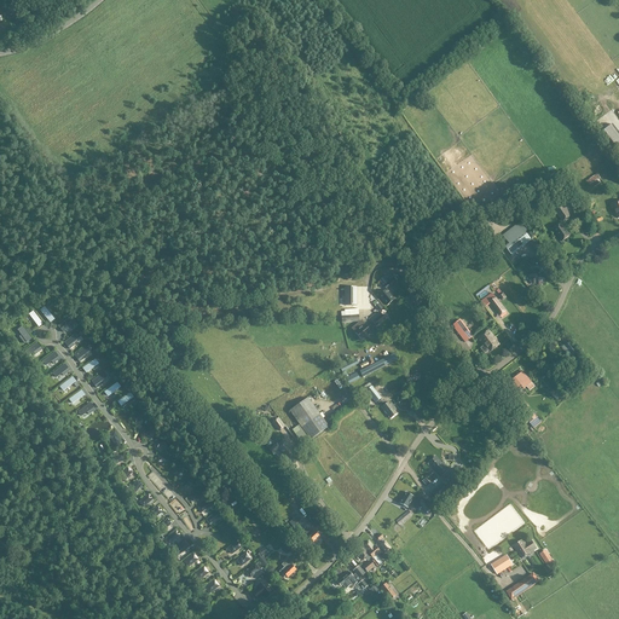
[(603,132),(611,142),(618,151),(618,150),(618,133),(613,125),(603,132)]
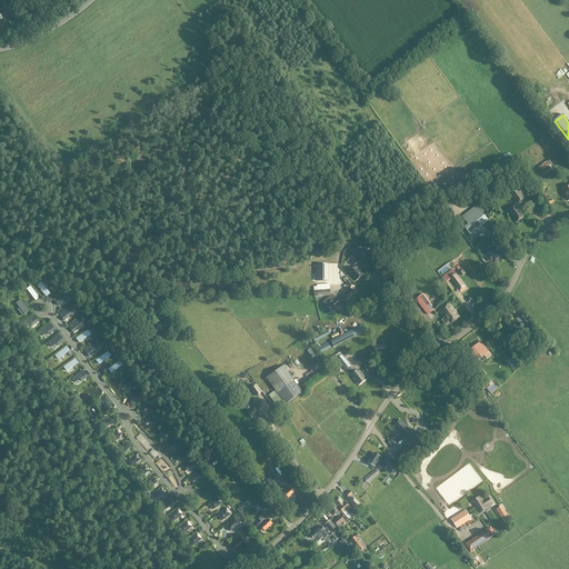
[(551,165),(549,161),(545,165),(539,168),(541,171),(543,175),(549,171),(553,168),(551,165)]
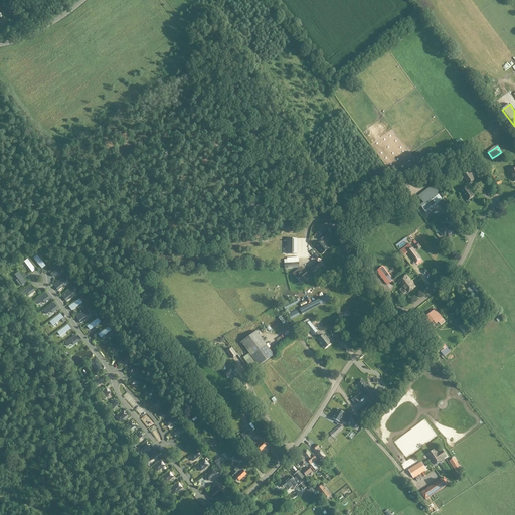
[(460,173),(469,185),(475,180),(467,168),(460,173)]
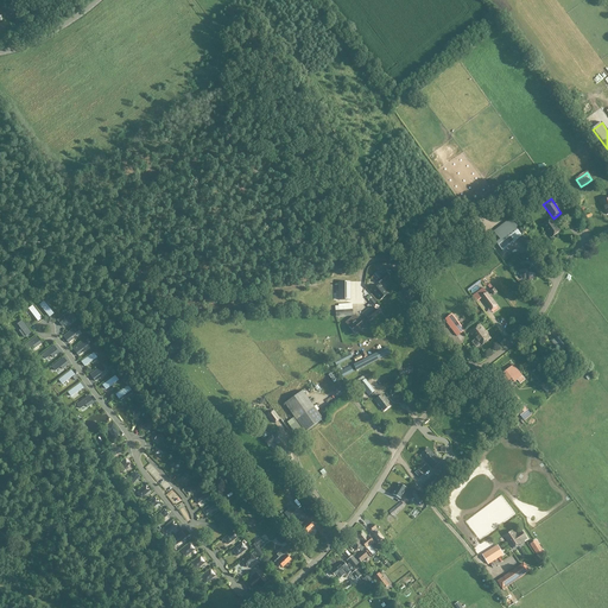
[(504,252),(523,236),(517,229),(518,227),(511,219),(494,232),(500,240),(496,244),(504,252)]
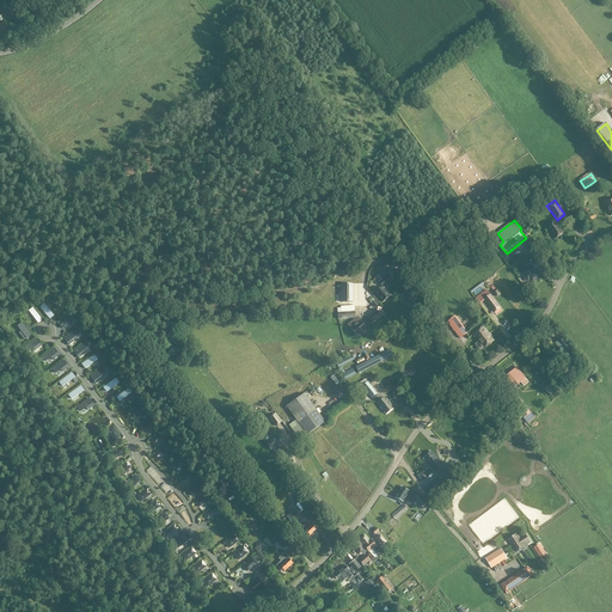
[(555,221),(548,227),(556,239),(563,233),(555,221)]
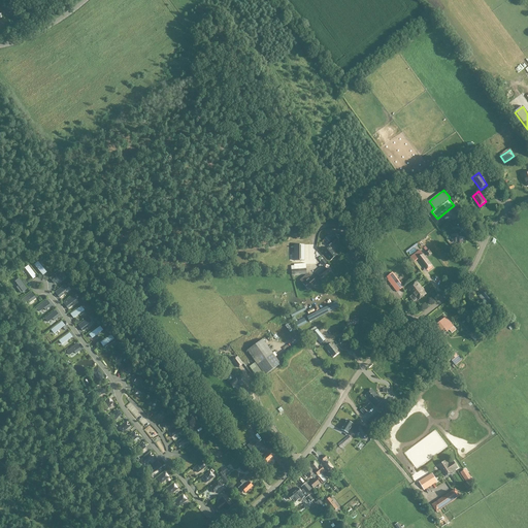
[(455,237),(453,239),(456,242),(457,241),(460,243),(466,238),(461,233),(465,229),(460,224),(456,228),(458,230),(452,235),(455,237)]
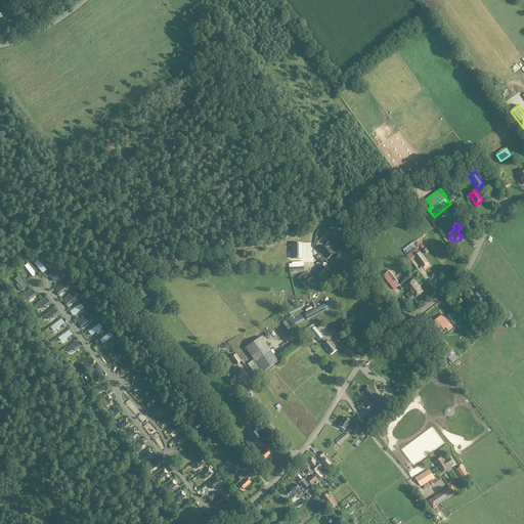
[(325,243),(328,246),(336,238),(333,236),(325,243)]
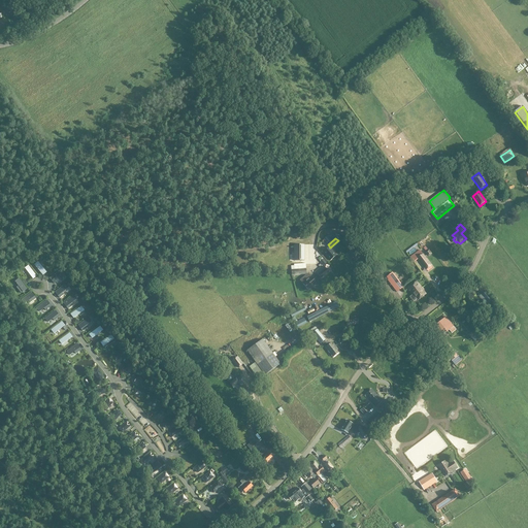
[(429,251),(427,248),(426,246),(424,249),(427,252),(426,253),(429,257),(433,255),(432,254),(430,250),(429,251)]
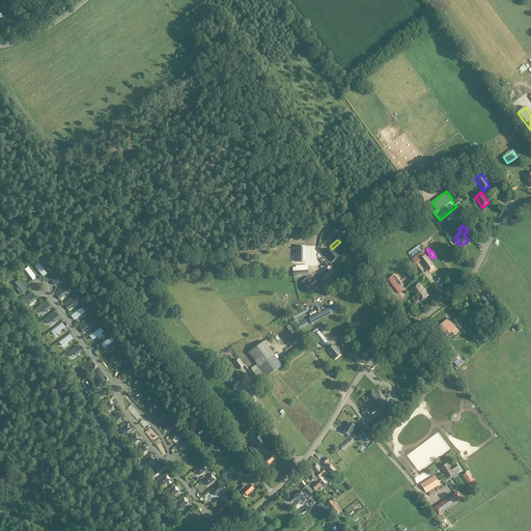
[(332,262),(338,257),(331,249),(326,254),(332,262)]
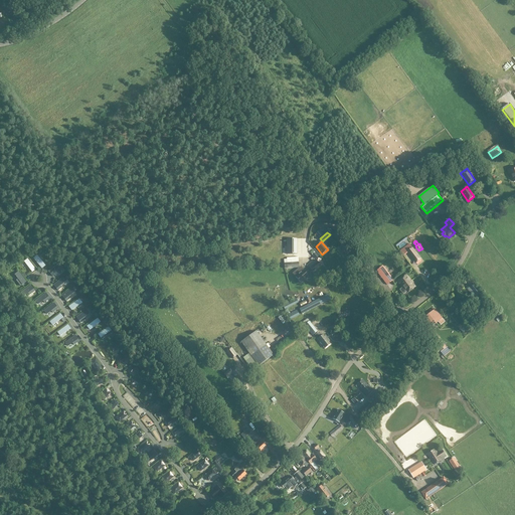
[(346,242),(340,247),(347,255),(352,250),(346,242)]
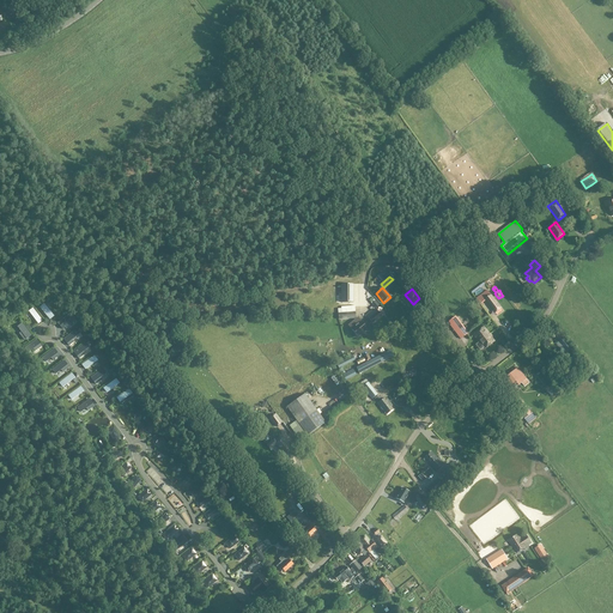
[(502,309),(487,290),(477,298),(481,305),(486,302),(496,314),(502,309)]
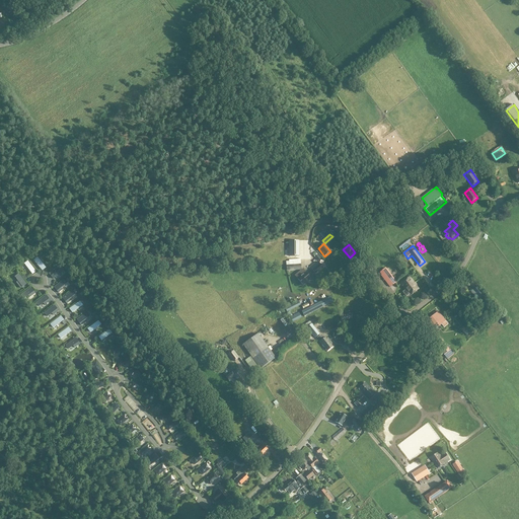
[(289,247),(289,256),(299,256),(299,247),(289,247)]
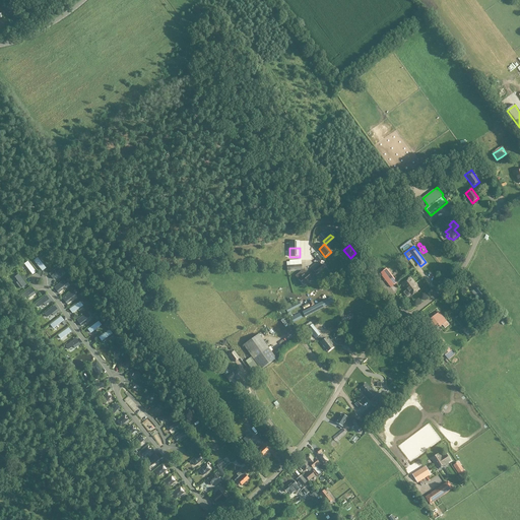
[(315,251),(308,257),(311,260),(315,257),(319,262),(322,259),(315,251)]
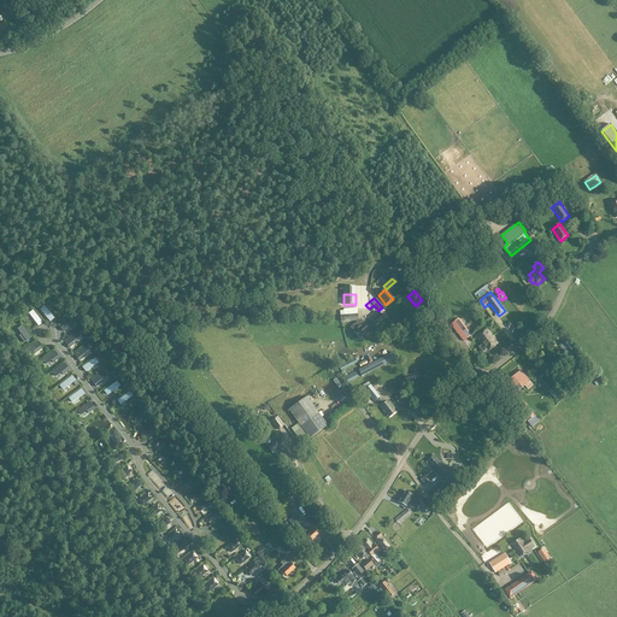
[(50,322),(54,318),(45,306),(40,310),(50,322)]
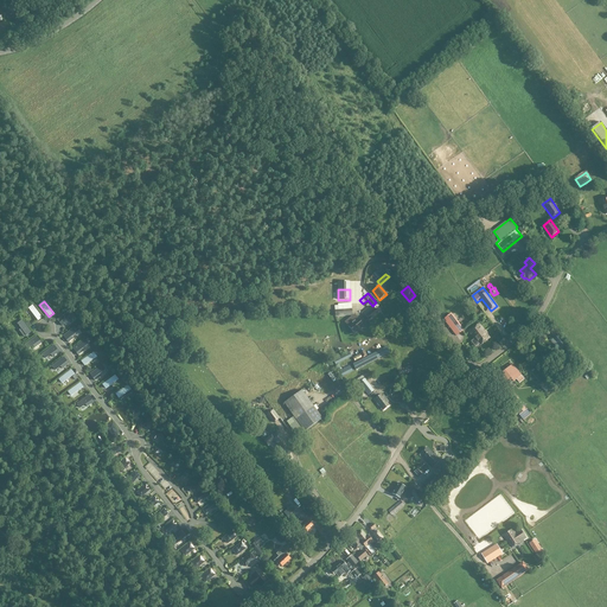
[(351,304),(338,305),(339,317),(352,315),(351,304)]
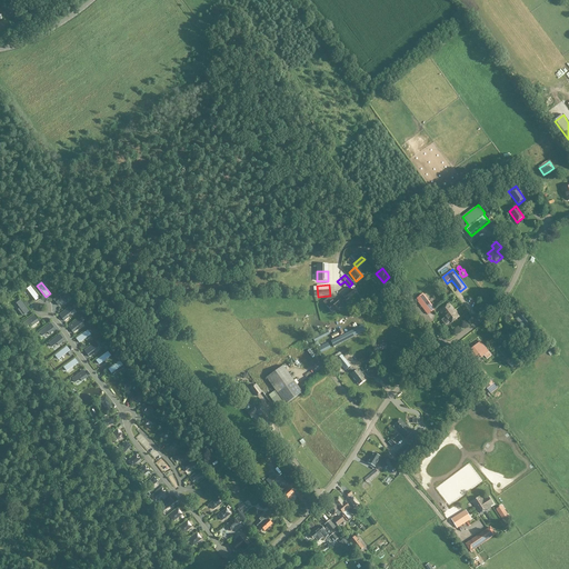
[(30,286),(27,289),(36,301),(40,298),(30,286)]
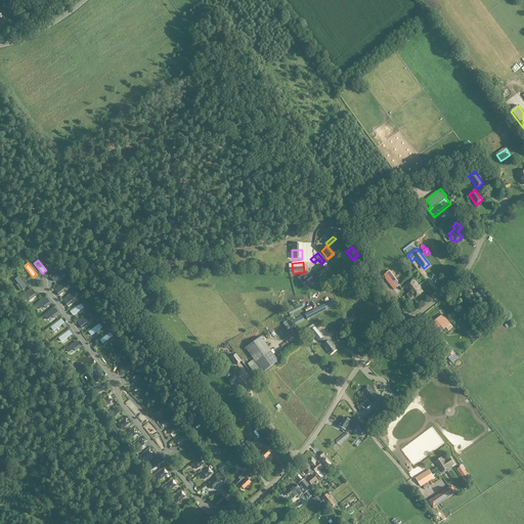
[(318,276),(326,270),(321,265),(314,271),(318,276)]
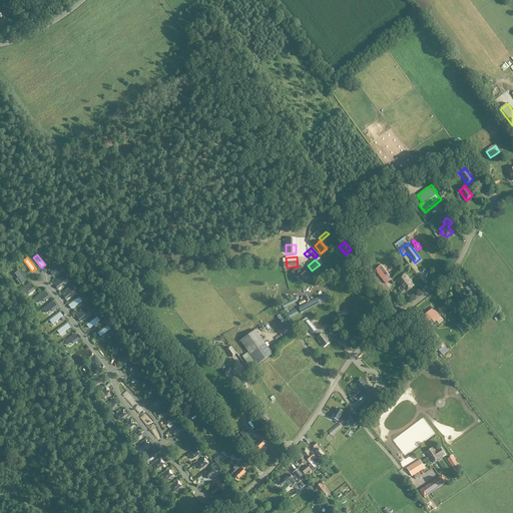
[(60,264),(50,271),(52,275),(63,267),(60,264)]
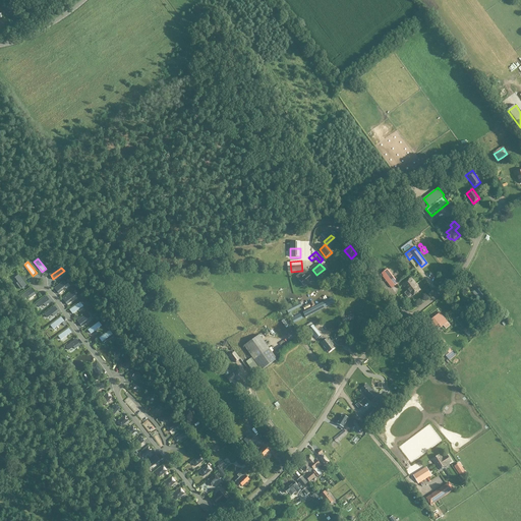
[(383,277),(392,288),(399,283),(394,277),(396,275),(394,273),(392,274),(390,271),(389,272),(387,270),(382,274),(384,276),(383,277)]
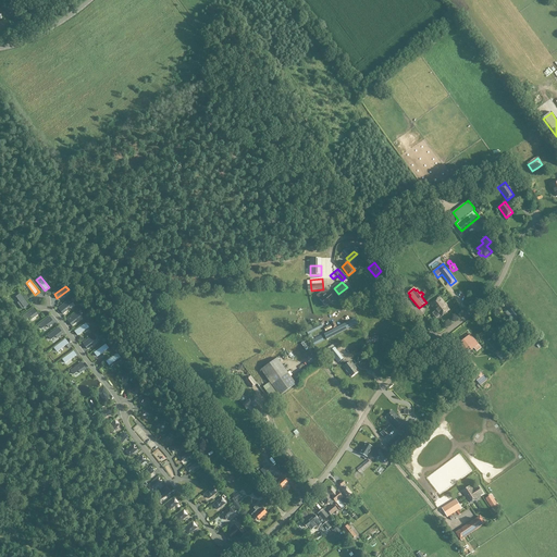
[(320,299),(325,306),(329,304),(329,302),(333,299),(327,293),(320,299)]
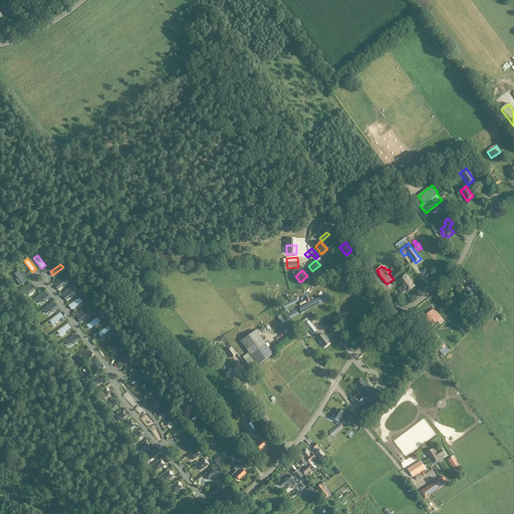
[(19,272),(14,276),(22,285),(25,282),(21,278),(23,277),(19,272)]
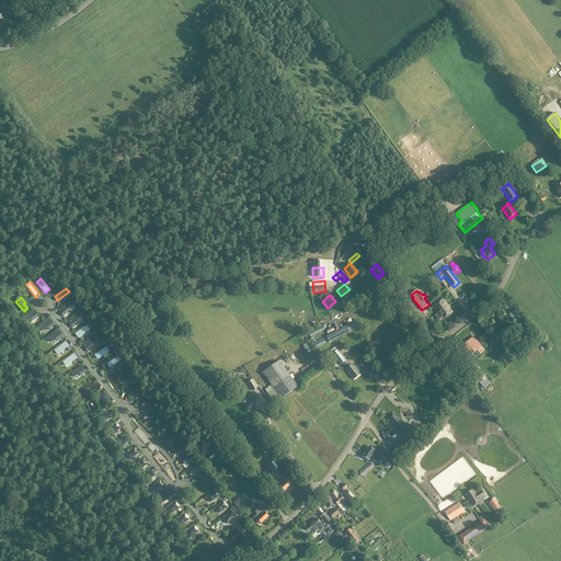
[(446,308),(448,306),(443,299),(434,307),(438,313),(443,310),(444,311),(446,309),(446,308)]
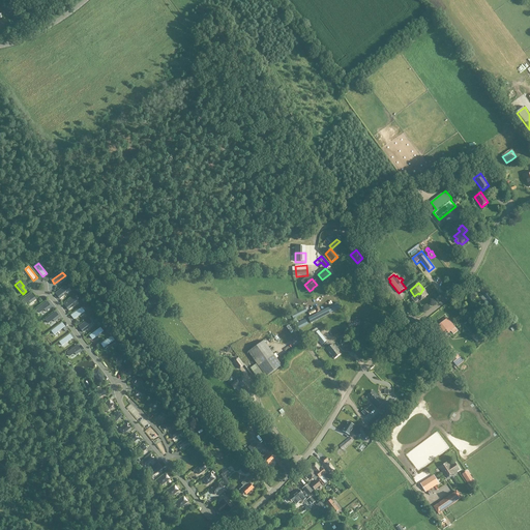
[(66,285),(56,293),(60,299),(64,296),(63,294),(70,289),(66,285)]
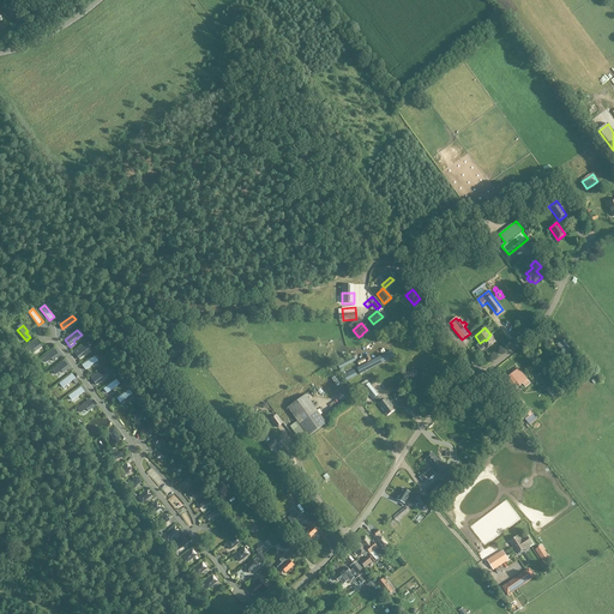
[(495,342),(491,335),(488,337),(488,338),(486,341),(485,339),(480,343),(486,350),(495,342)]
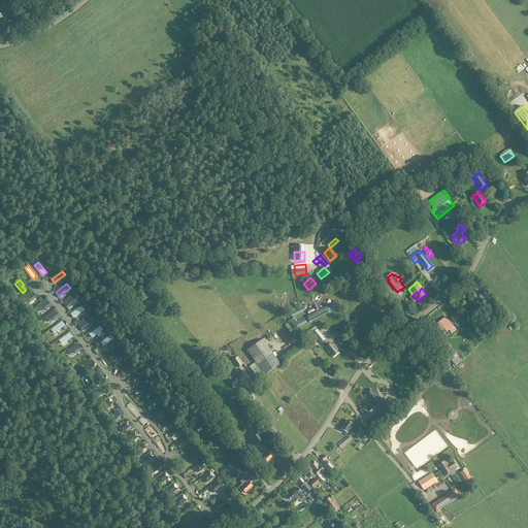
[(481,296),(487,303),(492,299),(486,292),(481,296)]
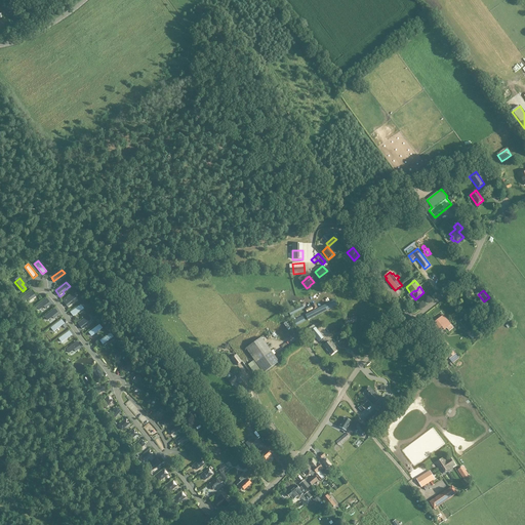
[(32,291),(22,298),(24,301),(34,293),(32,291)]
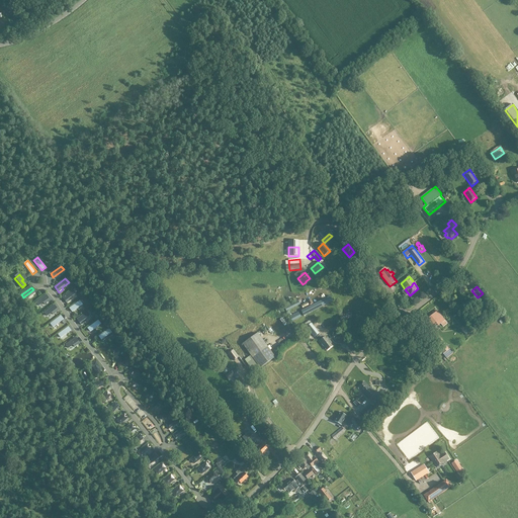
[(73,289),(63,297),(67,304),(73,299),(72,297),(76,293),(73,289)]
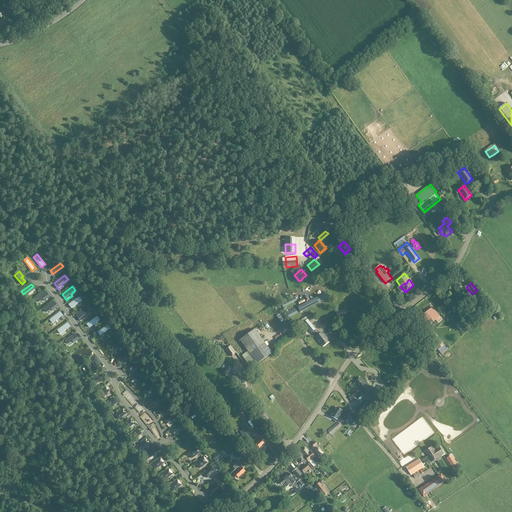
[(46,291),(36,299),(39,303),(44,300),(45,301),(51,297),(46,291)]
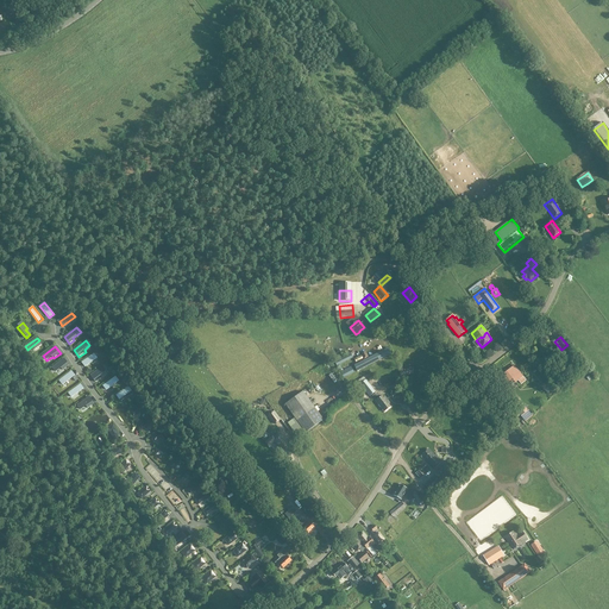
[(357,372),(391,355),(388,347),(353,365),(357,372)]
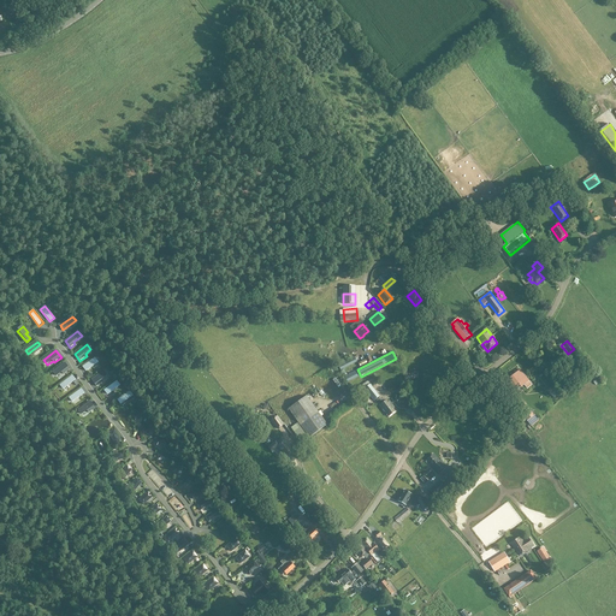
[(341,371),(357,362),(354,356),(337,365),(341,371)]
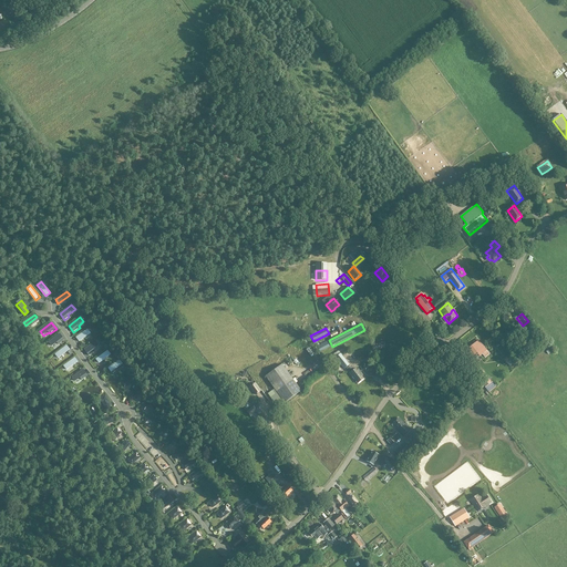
[(88,329),(76,338),(80,342),(91,333),(88,329)]
